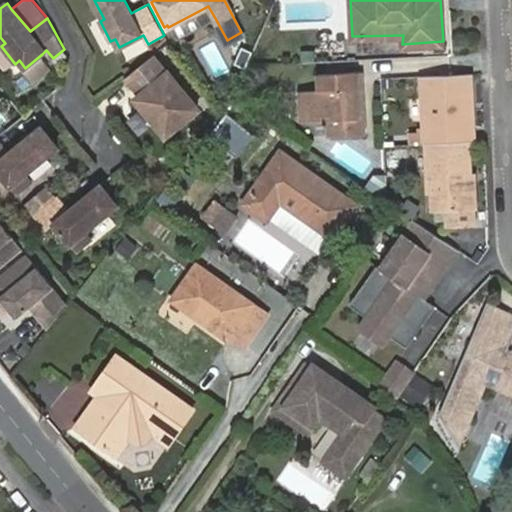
[(208,6),(170,26),(177,38),(215,18),(208,6)]
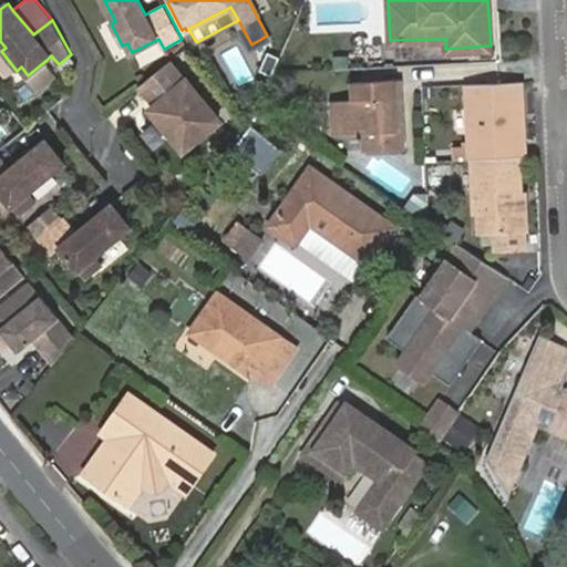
[(239,82),(254,76),(239,45),(225,51),(239,82)]
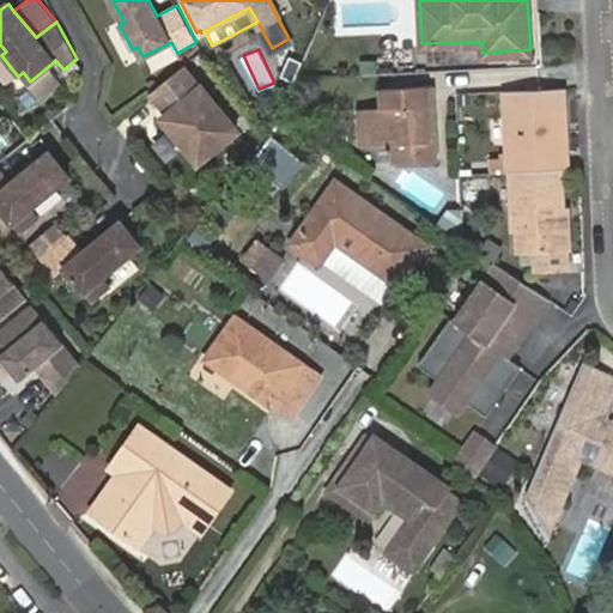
[(309,56),(296,50),(287,71),(301,77),(309,56)]
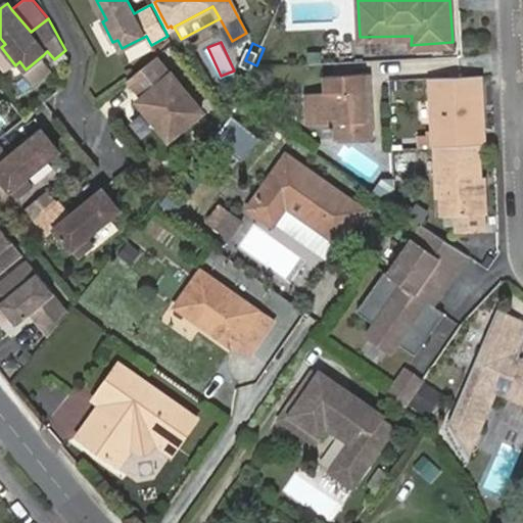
[(26,69),(37,82),(53,67),(43,55),(26,69)]
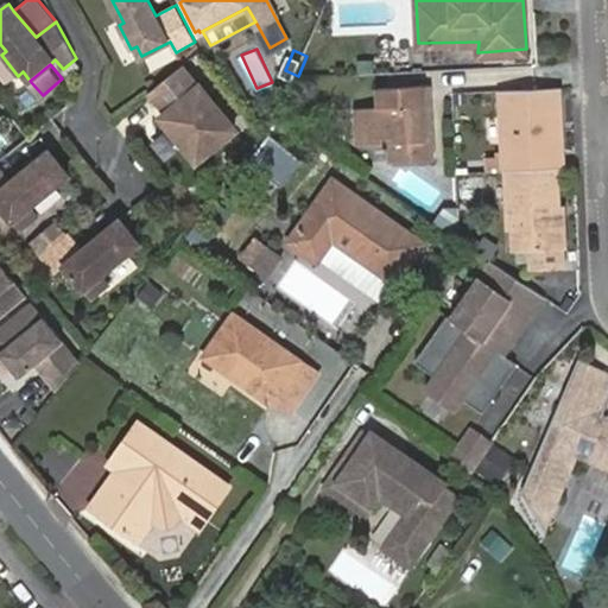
[(183,65),(149,94),(165,114),(160,118),(196,162),(235,130),(183,65)]
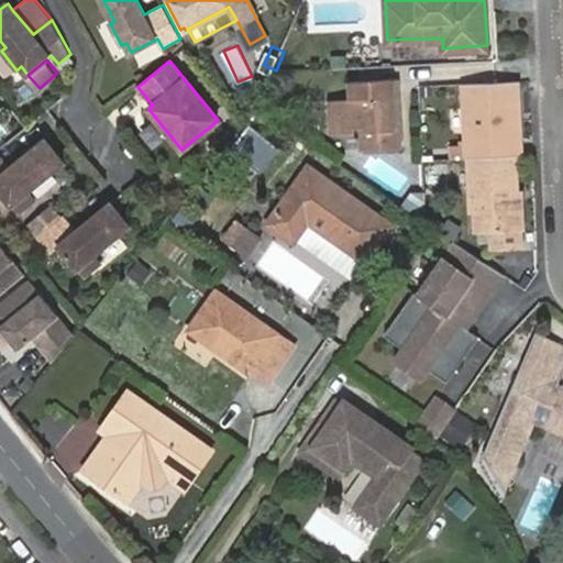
[(390,94),(397,94),(397,74),(350,76),(351,95),(330,96),(331,130),(360,129),(361,146),(399,145),(398,124),(392,124),(390,94)]
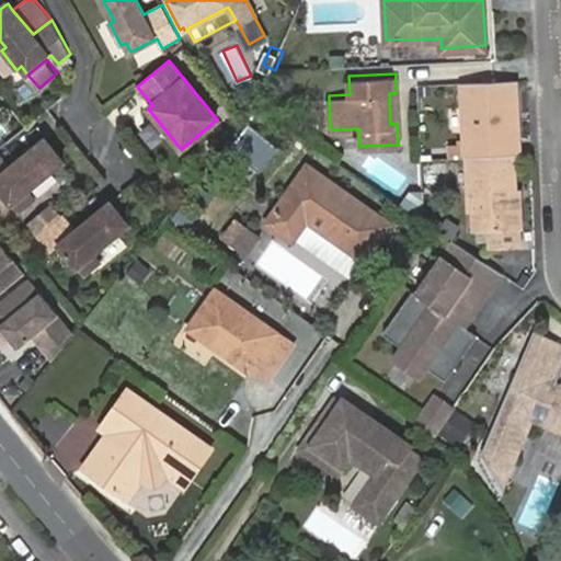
[(457,80),(461,155),(465,153),(508,152),(516,152),(512,78),(496,78),(457,80)]
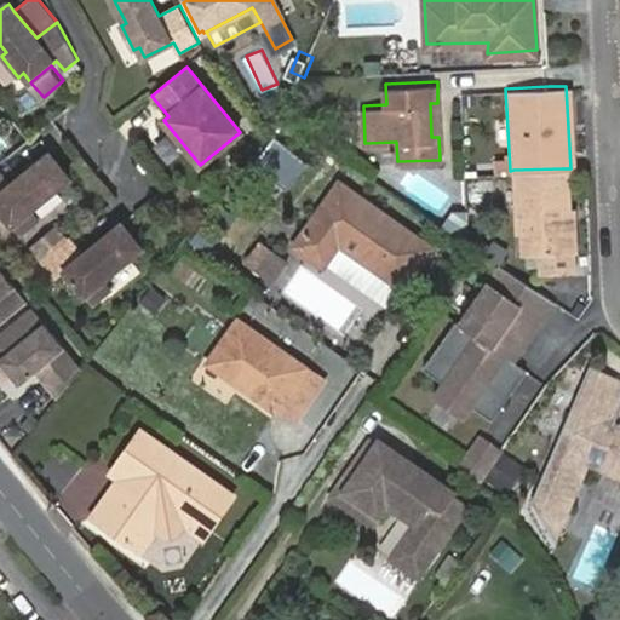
[(10,184),(0,172),(0,210),(19,235),(39,219),(32,211),(70,178),(50,154),(10,184)]
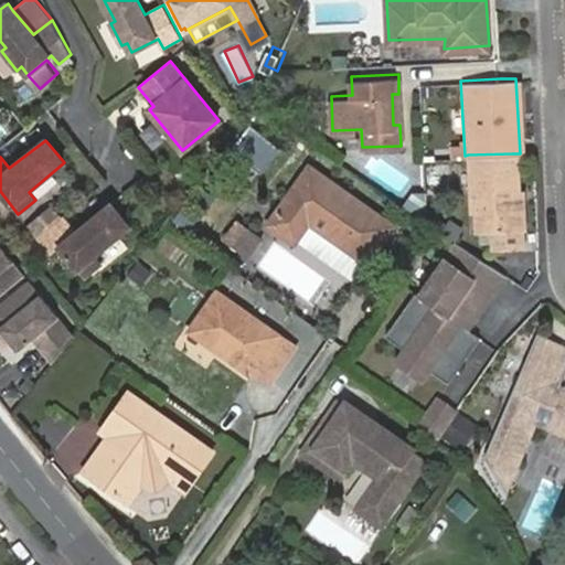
[(512,153),(468,155),(470,211),(479,212),(480,232),(487,231),(487,240),(496,246),(516,245),(516,219),(516,206),(507,205),(508,191),(513,191),(512,153)]
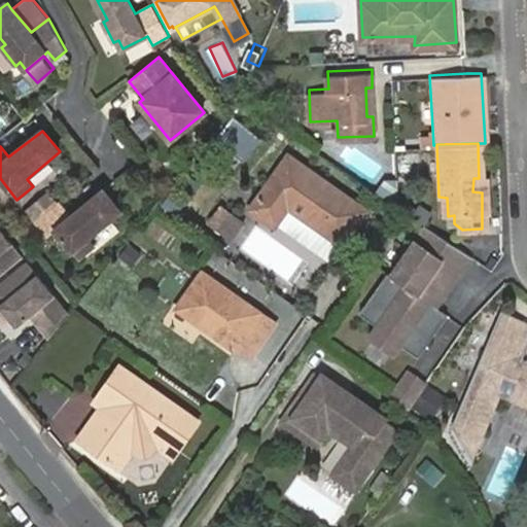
[(286,154),(250,205),(276,223),(288,205),(341,240),(363,208),(286,154)]
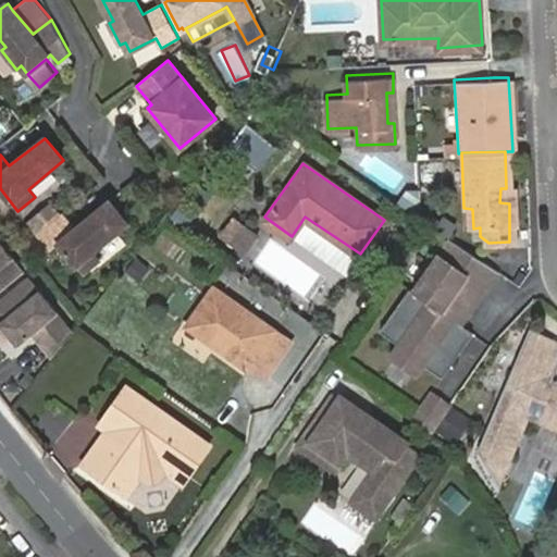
[(421,219),(420,187),(407,187),(397,201),(421,219)]
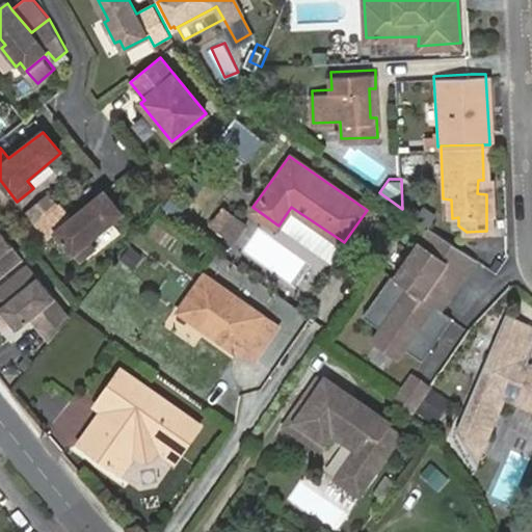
[(486,180),(483,180),(478,180),(477,193),(486,194),(486,180)]
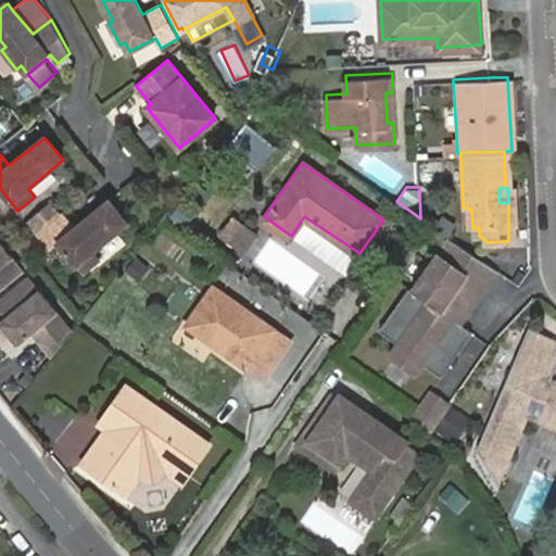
[(62,213),(37,234),(50,249),(58,242),(84,273),(100,258),(93,251),(128,223),(110,200),(75,228),(62,213)]
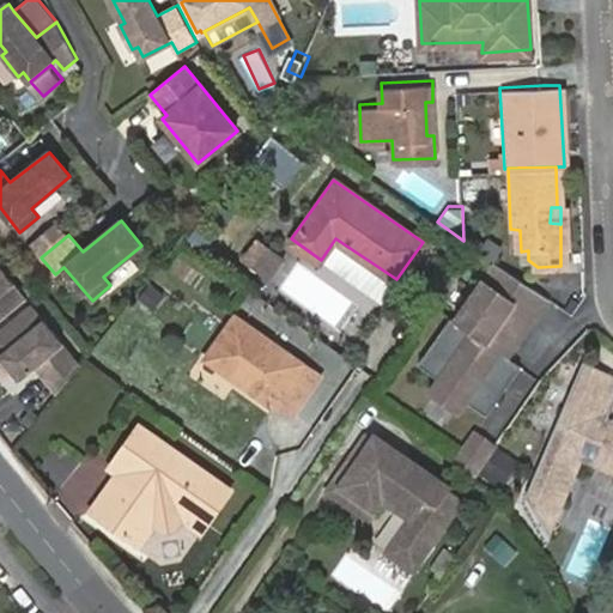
[(520,230),(510,229),(511,252),(521,252),(520,230)]
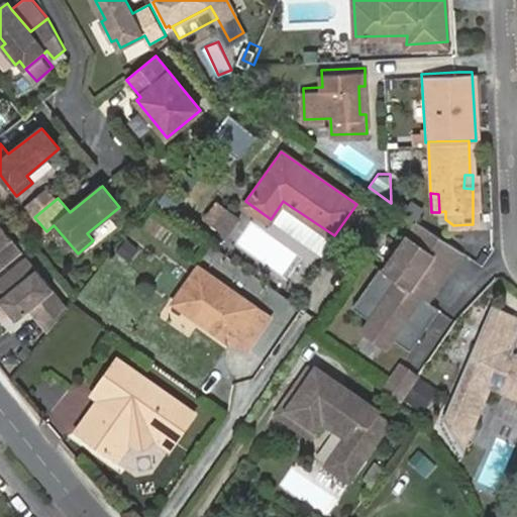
[(203,218),(229,237),(243,218),(217,200),(203,218)]
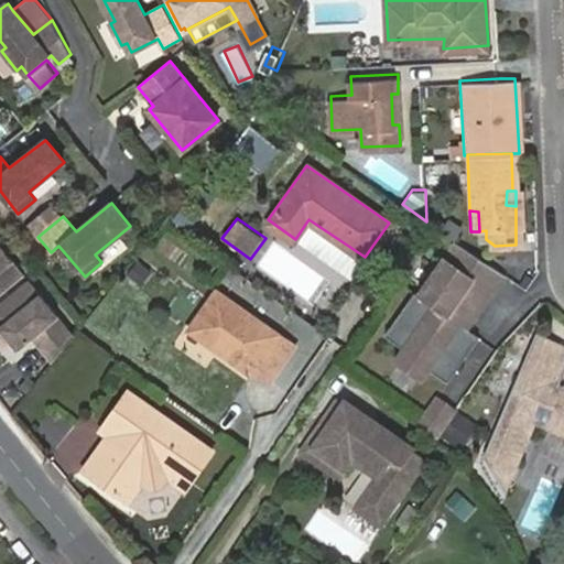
[(465,326),(483,301),(479,299),(498,271),(454,241),(418,293),(413,291),(382,333),(401,345),(392,357),(422,377),(429,367),(446,379),(477,335),(465,326)]
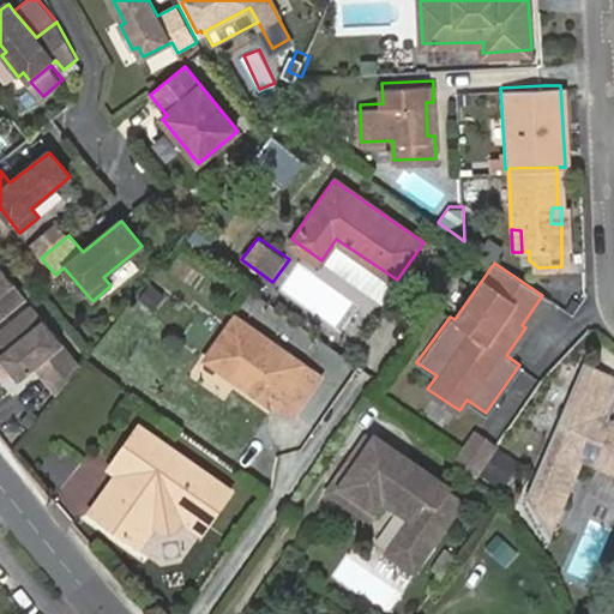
[(0,265),(0,319),(26,299),(0,265)]
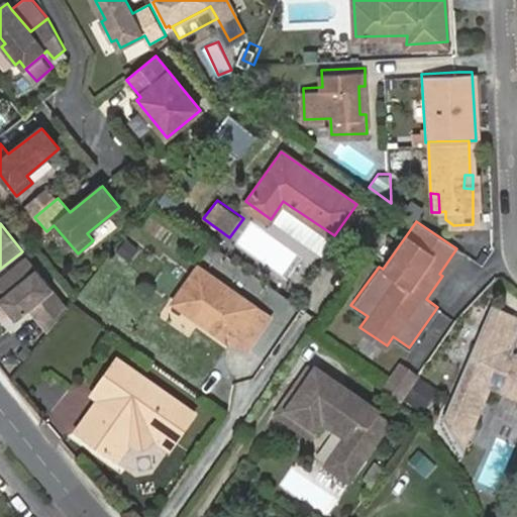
[(26,256),(0,279),(0,300),(16,320),(29,310),(47,333),(69,308),(26,256)]
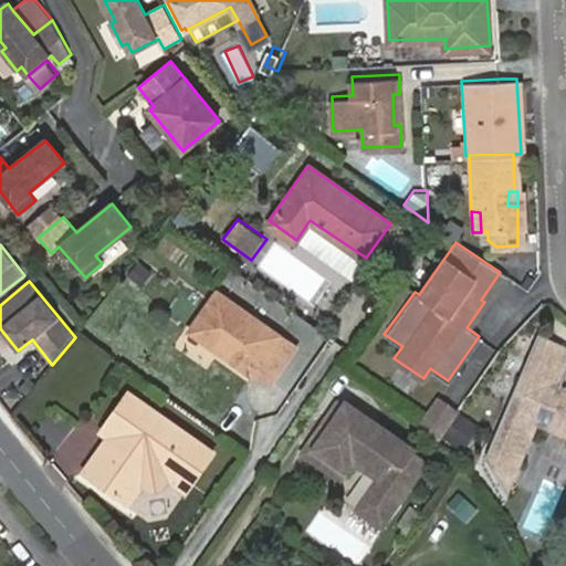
[(226,342),(220,349),(252,371),(255,365),(270,376),(293,343),(217,290),(195,321),(226,342)]
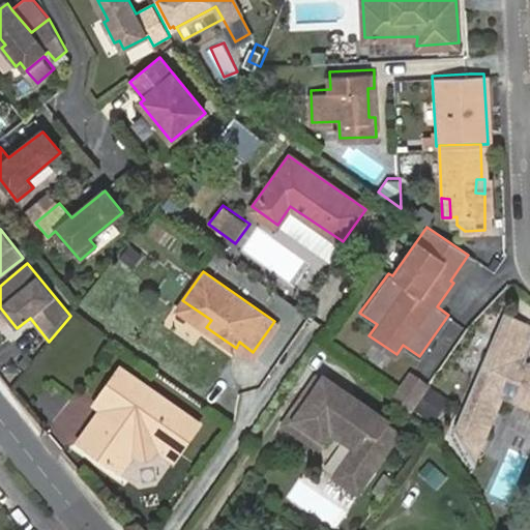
[(177,307),(206,327),(211,320),(182,300),(177,307)]
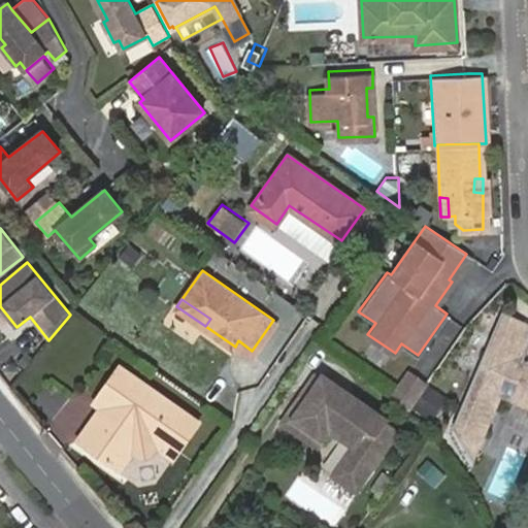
[(527,366),(523,364),(527,350),(527,324),(516,320),(501,315),(480,369),(456,433),(475,463),(501,396),(527,406),(527,366)]
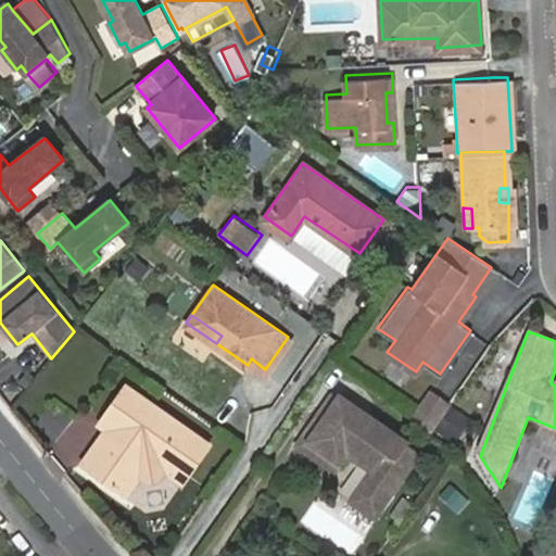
[(416,371),(387,352),(377,366),(405,386),(416,371)]
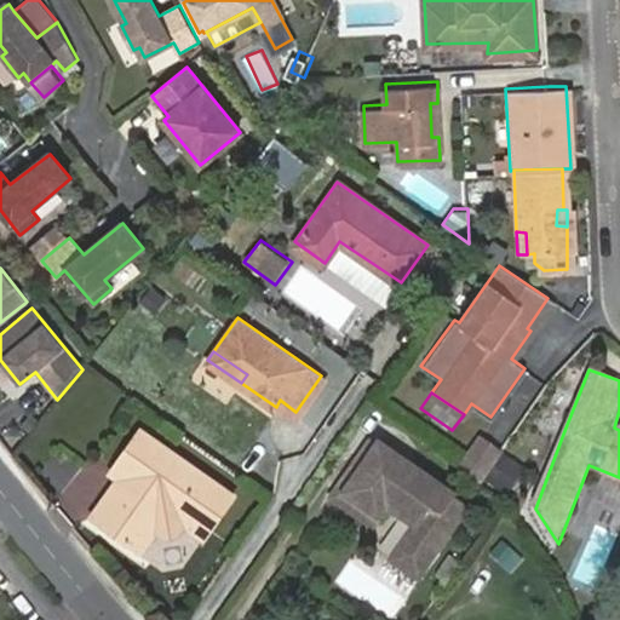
[(115,488),(109,483),(90,511),(138,546),(151,528),(156,530),(167,529),(172,522),(177,515),(195,528),(219,494),(204,483),(208,476),(142,429),(114,471),(116,472),(124,478),(118,487),(115,488)]
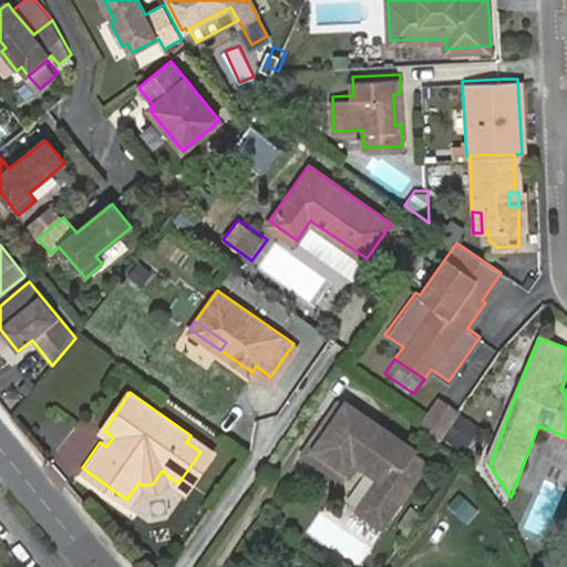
[(440,432),(456,410),(439,398),(420,423),(437,436),(440,432)]
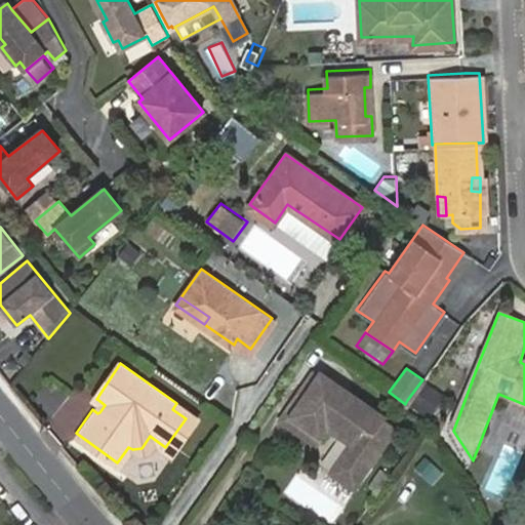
[(305,398),(321,375),(317,373),(300,395),(305,398)]
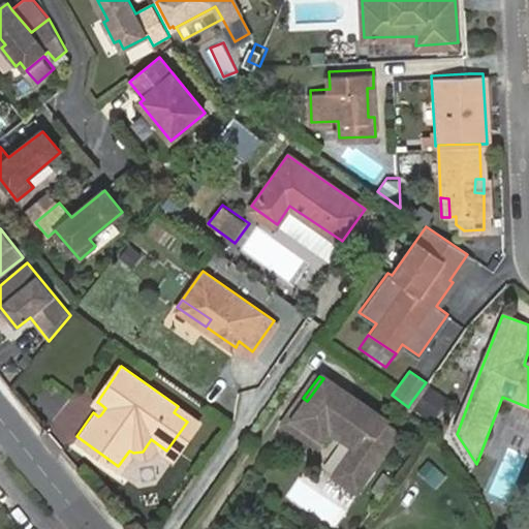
[(387,425),(323,378),(307,401),(303,398),(284,425),(321,449),(333,434),(355,450),(336,478),(358,494),(390,449),(377,441),(387,425)]
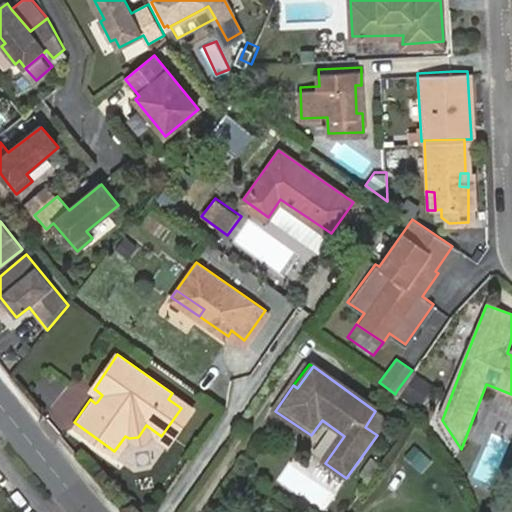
[(414,402),(428,382),(412,370),(397,390),(414,402)]
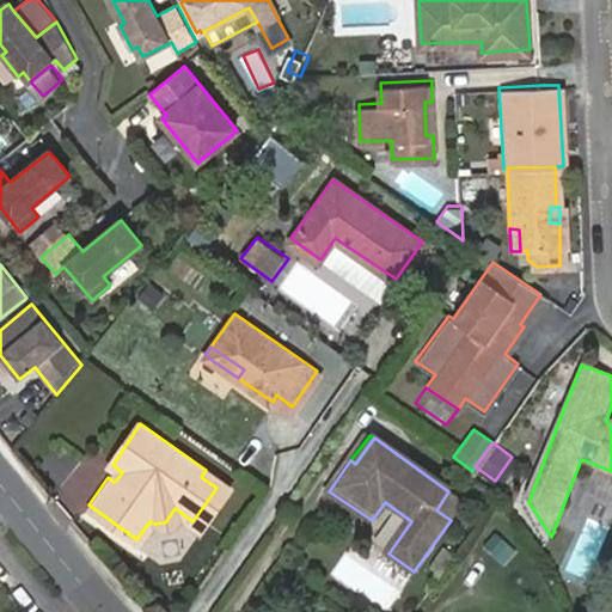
[(115,466),(108,477),(114,482),(116,481),(122,472),(115,466)]
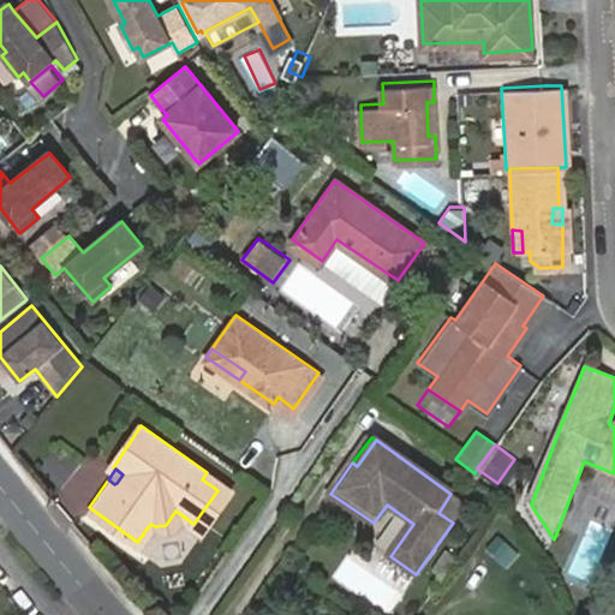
[(222,483),(207,472),(202,479),(218,490),(222,483)]
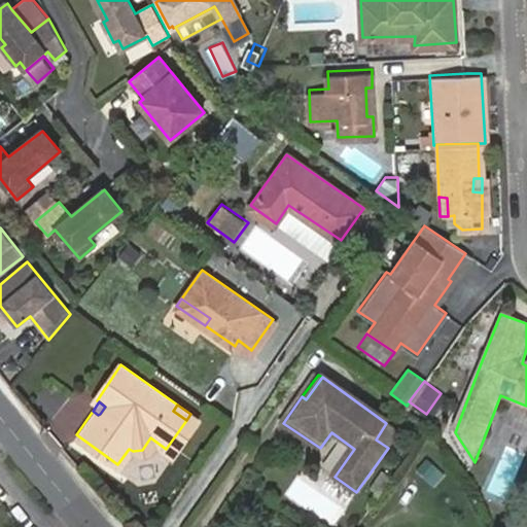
[(399,432),(386,423),(376,440),(388,448),(399,432)]
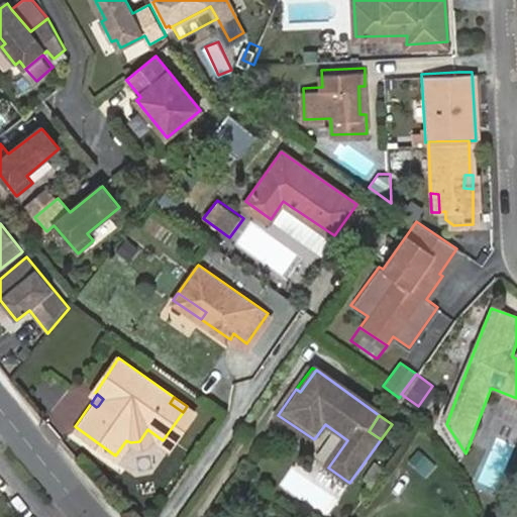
[(147,429),(143,435),(159,445),(163,440),(147,429)]
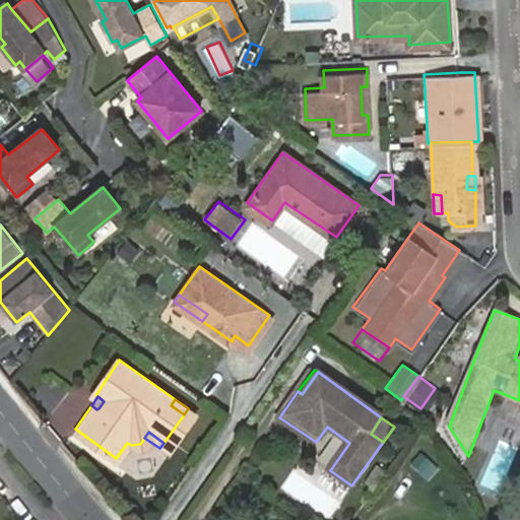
[(374,490),(386,473),(378,467),(366,483),(374,490)]
